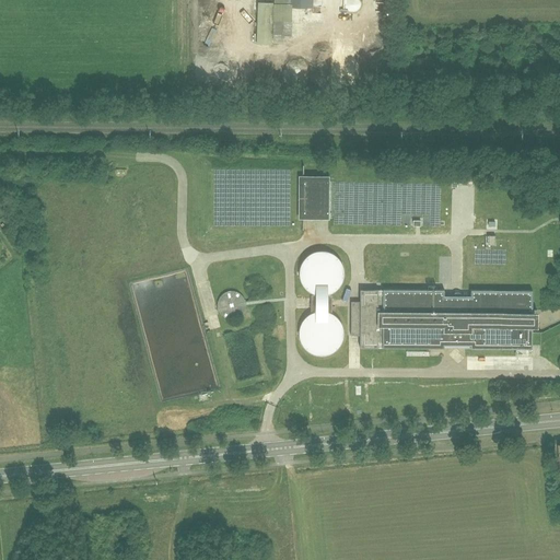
[(273,0),(273,3),(258,2),(257,44),(272,45),(291,45),(292,21),(292,7),(313,8),(313,0),(273,0)]
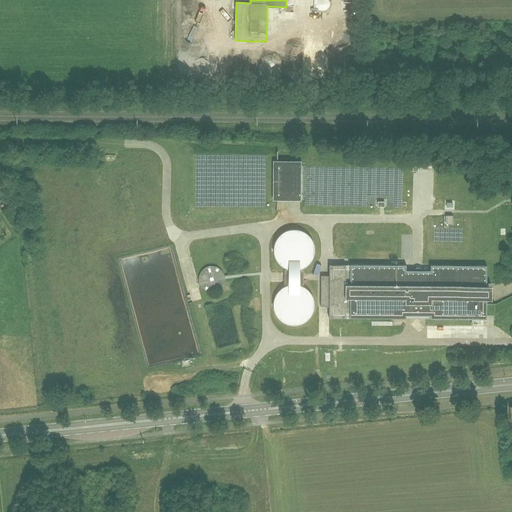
[(301,201),(301,161),(277,161),(277,201),(301,201)]
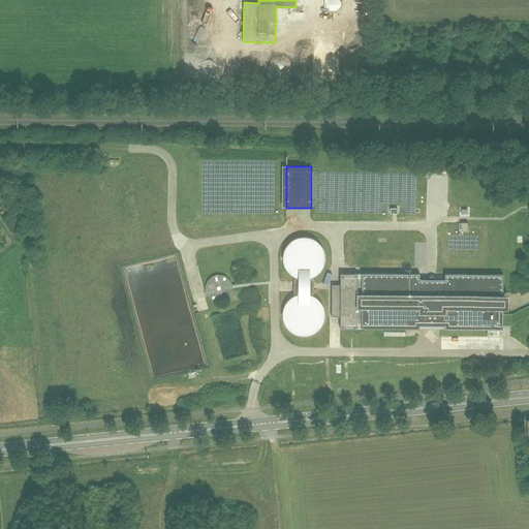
[(328,263),(328,259),(327,255),(325,252),(323,248),(321,245),(318,243),(314,241),(311,241),(307,240),(303,241),(300,242),(297,244),(293,247),(292,249),(290,252),(289,256),(289,260),(289,265),(290,268),(292,271),(294,274),(299,276),(302,278),(306,279),(309,279),(313,278),(316,277),(319,275),(322,273),(324,270),(327,267),(328,263)]
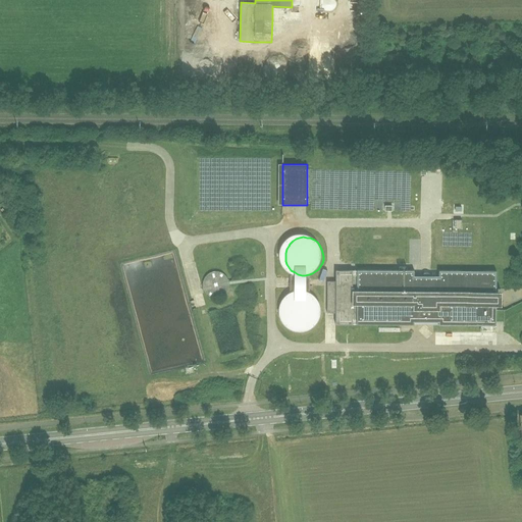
[(414,275),(414,270),(357,269),(357,273),(353,273),(353,269),(335,269),(335,281),(327,281),(327,313),(335,313),(335,324),(353,324),(353,320),(357,320),(357,324),(414,324),(414,321),(438,322),(438,325),(497,325),(497,270),(438,270),(438,275),(414,275)]
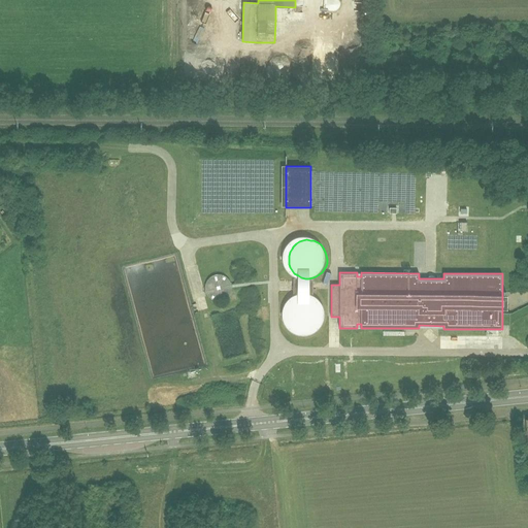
[(217,301),(220,301),(223,300),(225,300),(228,298),(229,296),(230,295),(231,292),(232,287),(231,284),(231,282),(230,281),(228,277),(226,276),(223,275),(220,274),(218,274),(215,275),(211,276),(208,278),(207,281),(206,284),(205,287),(205,289),(205,291),(206,294),(207,295),(209,298),(211,299),(215,301),(217,301)]
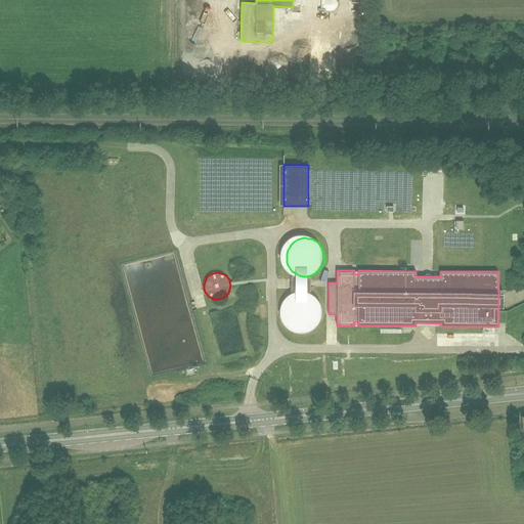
[(310,292),(310,276),(291,276),(291,292),(310,292)]
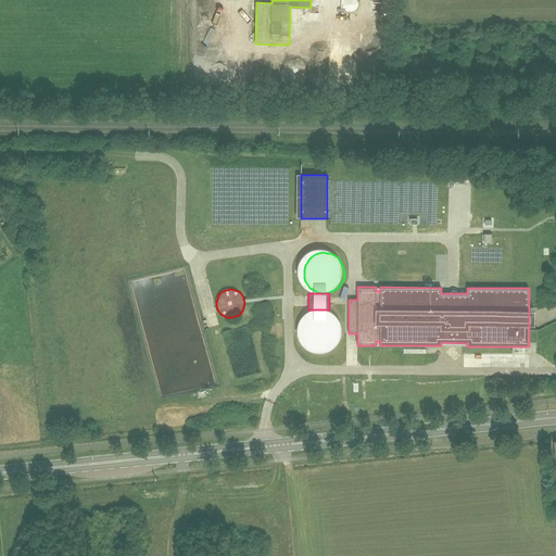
[(238,341),(242,371),(260,369),(256,348),(249,349),(248,339),(238,341)]
